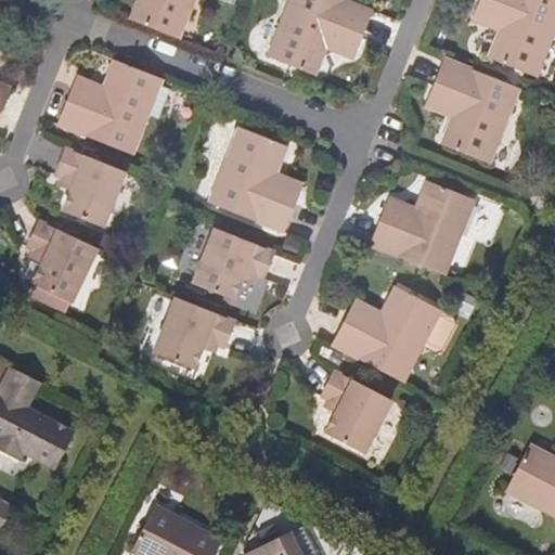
[(138,0),(131,18),(179,38),(193,0),(138,0)]
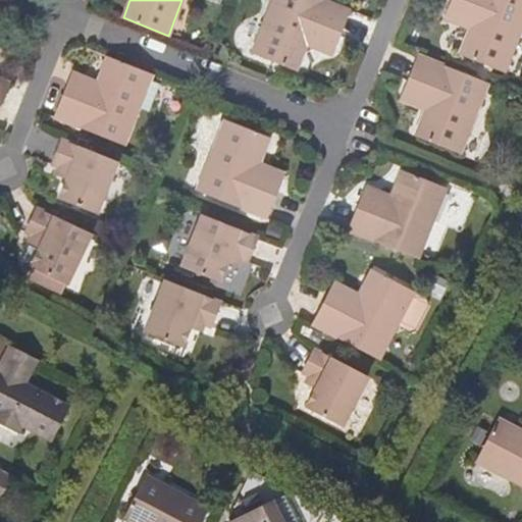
[(301,72),(311,47),(318,28),(342,37),(353,10),(327,0),(277,0),(255,54),(301,72)]
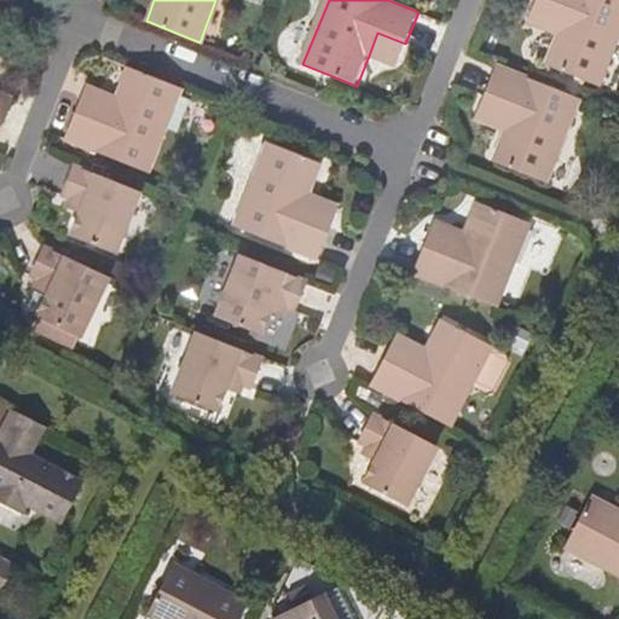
[(531,22),(560,33),(567,12),(539,0),(531,22)]
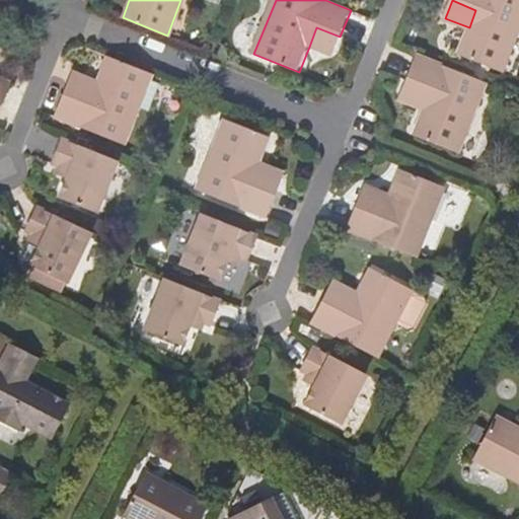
[(503,73),(518,31),(518,0),(452,0),(475,10),(469,27),(458,54),(503,73)]
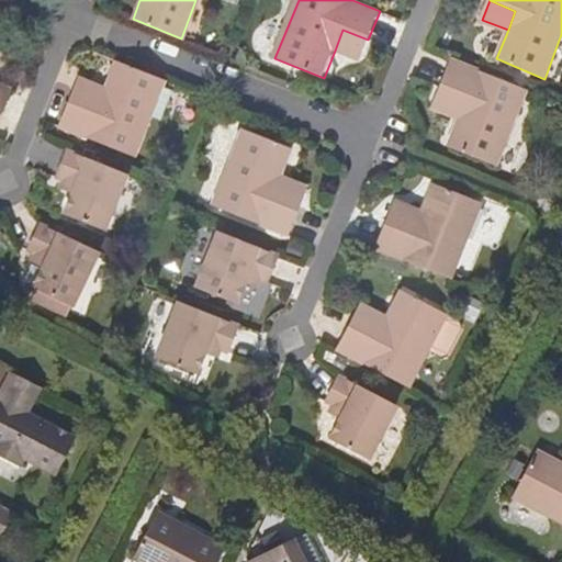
[(360,60),(368,40),(343,30),(335,51),(360,60)]
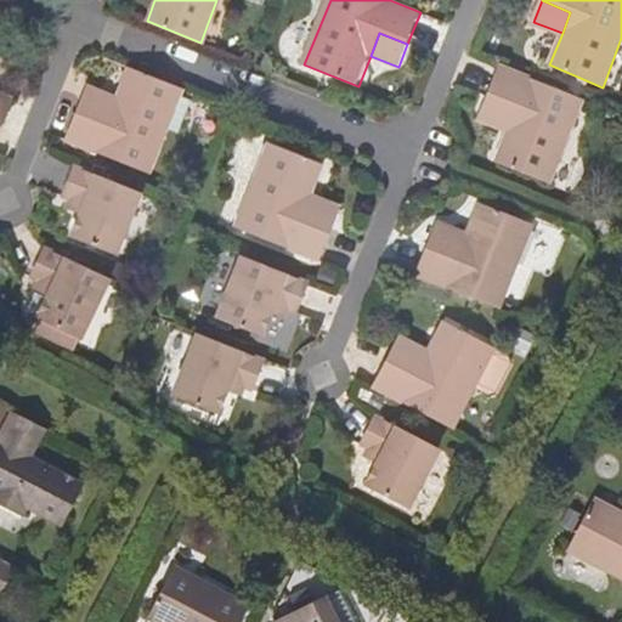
[(129,66),(118,96),(109,118),(79,107),(67,139),(150,171),(182,88),(129,66)]
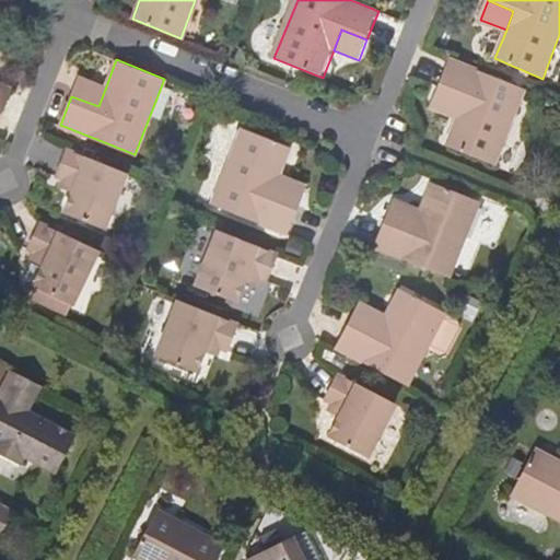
[(496,166),(526,90),(452,59),(441,89),(466,100),(458,119),(447,147),(496,166)]
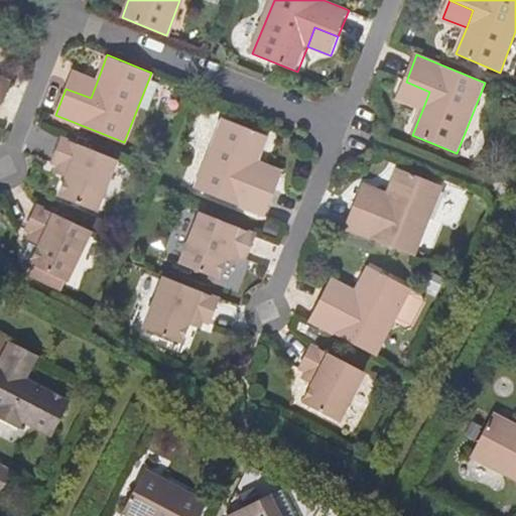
[(74,70),(66,89),(91,98),(98,80),(74,70)]
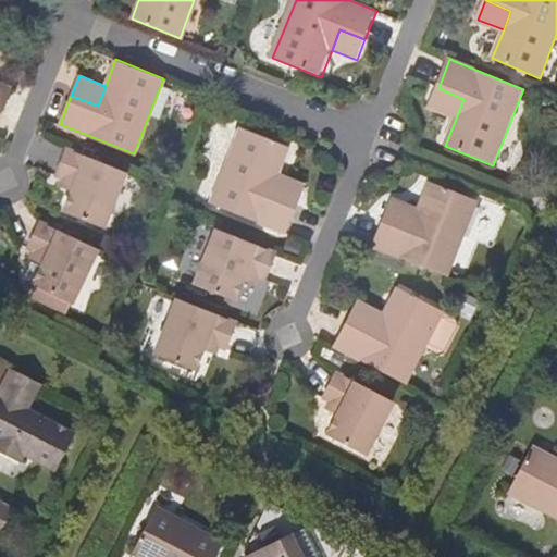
[(10,87),(0,83),(0,106),(2,107),(10,87)]
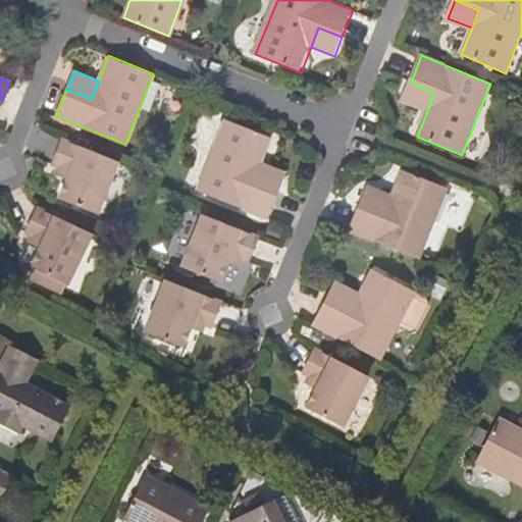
[(404,101),(427,111),(434,93),(411,83),(404,101)]
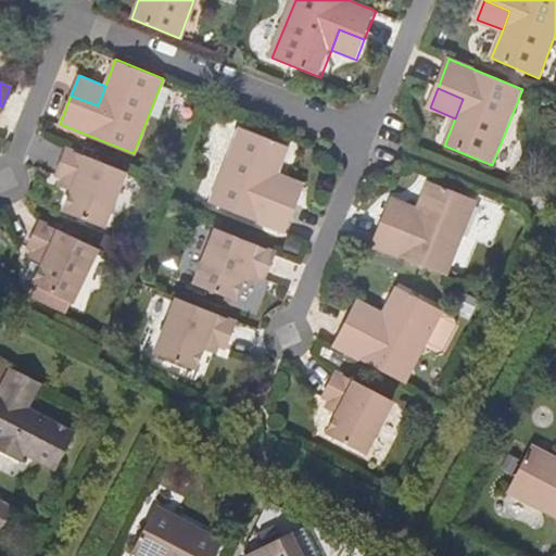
[(272,193),(280,174),(291,147),(243,128),(213,202),(287,232),(299,204),(272,193)]
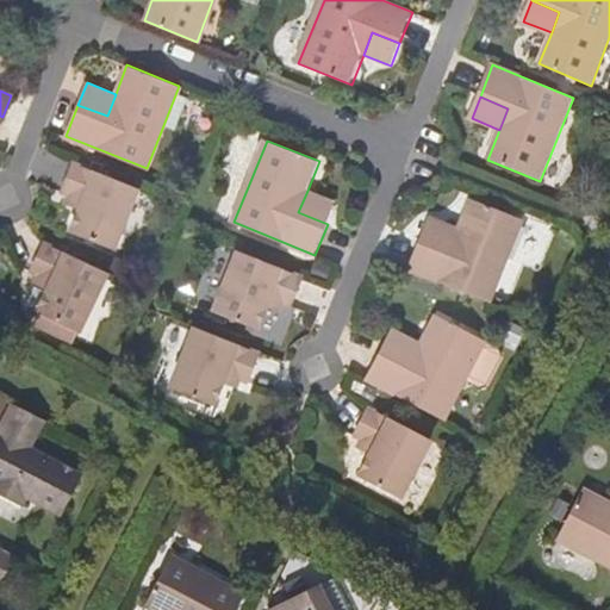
[(113,253),(138,191),(72,165),(61,194),(68,198),(82,203),(78,212),(69,236),(113,253)]
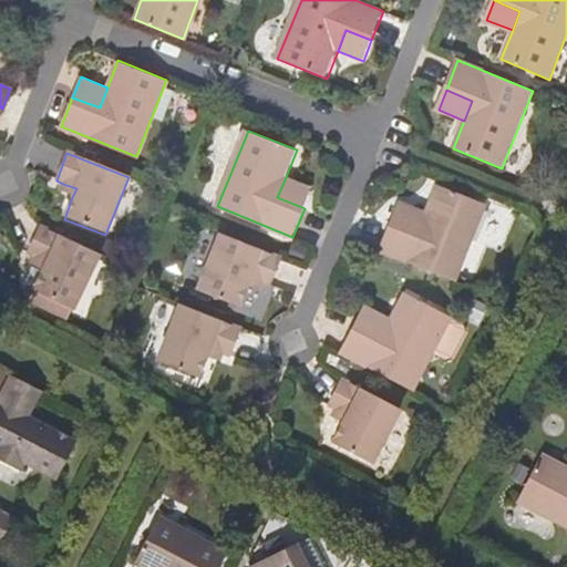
[(312,187),(286,177),(277,197),(305,208),(312,187)]
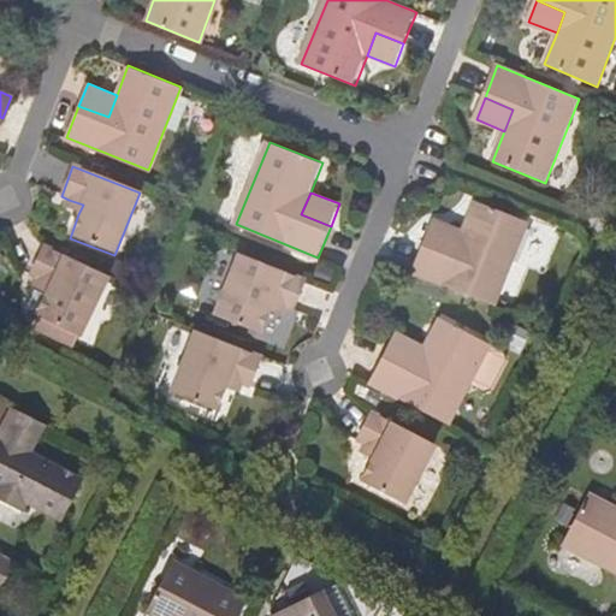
[(65,209),(78,214),(83,205),(69,200),(65,209)]
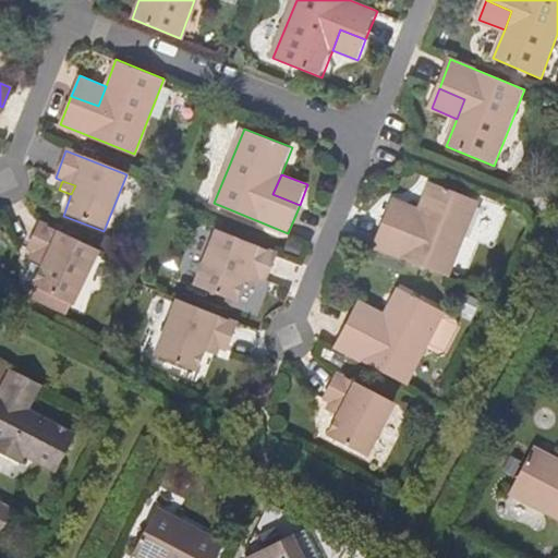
[(431,183),(420,209),(412,229),(386,219),(374,246),(448,276),(478,202),(431,183)]
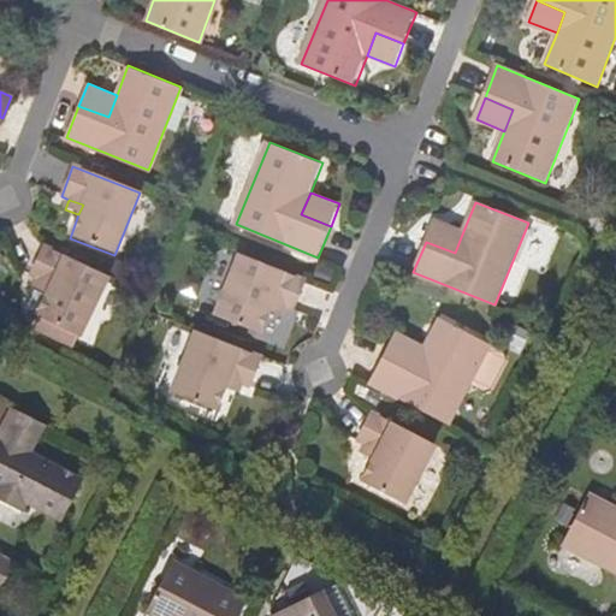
[(436,219),(426,242),(455,253),(463,231),(436,219)]
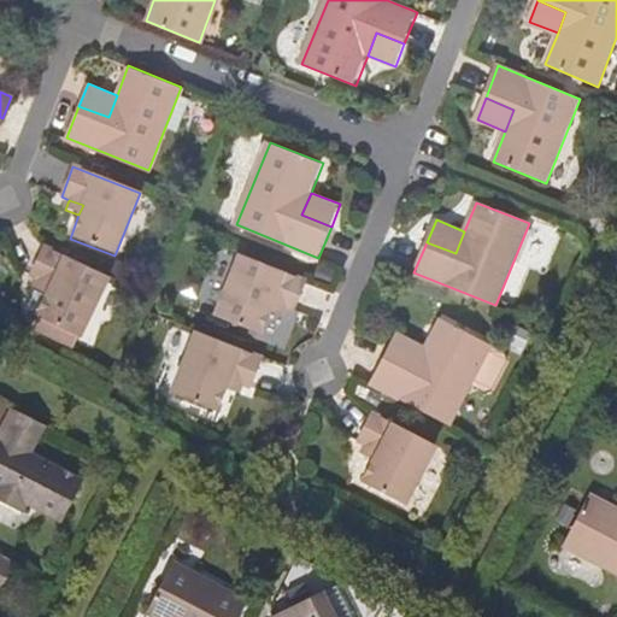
[(83,340),(113,280),(48,247),(35,276),(41,281),(56,287),(51,297),(40,318),(83,340)]
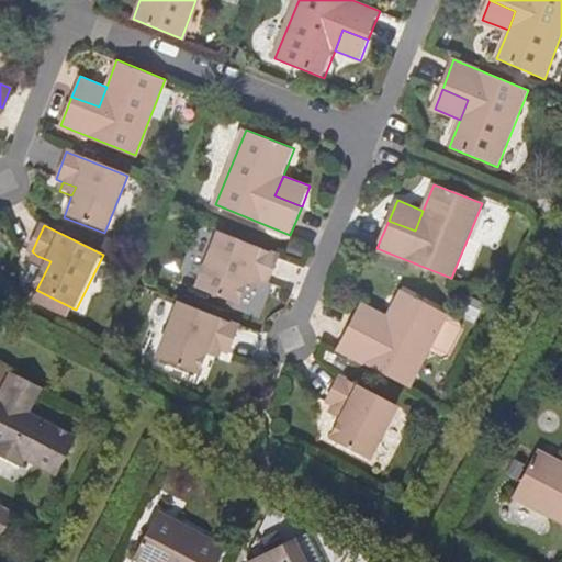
[(238,306),(247,284),(250,276),(263,280),(270,283),(280,256),(220,232),(198,289),(238,306)]
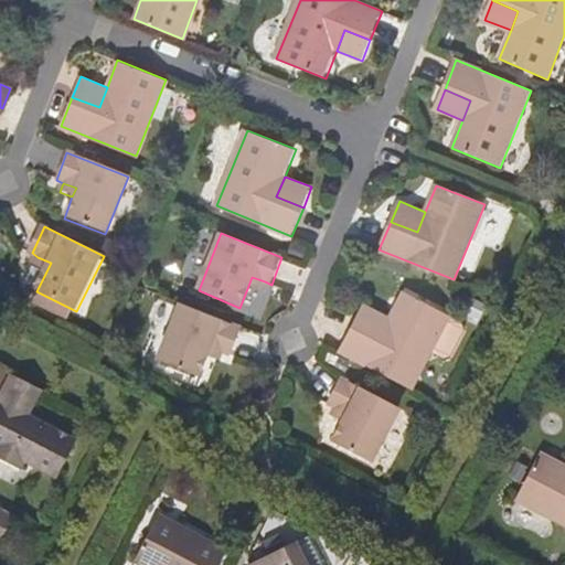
[(34,264),(46,272),(51,263),(38,257),(34,264)]
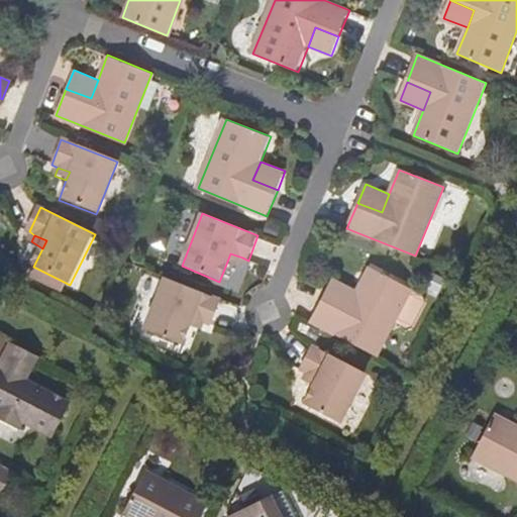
[(238,267),(242,257),(230,253),(227,262),(238,267)]
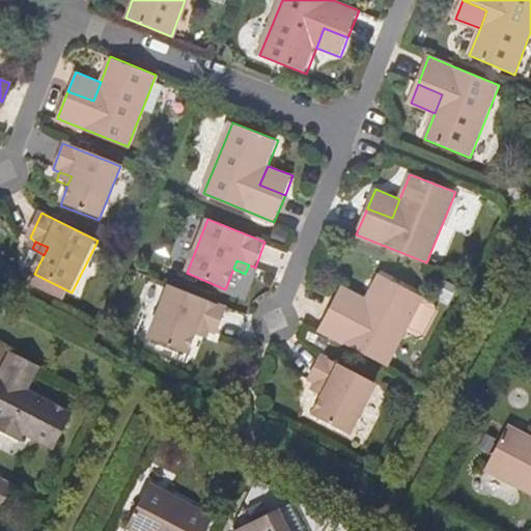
[(333,304),(319,331),(387,366),(422,297),(379,274),(366,299),(356,316),(333,304)]
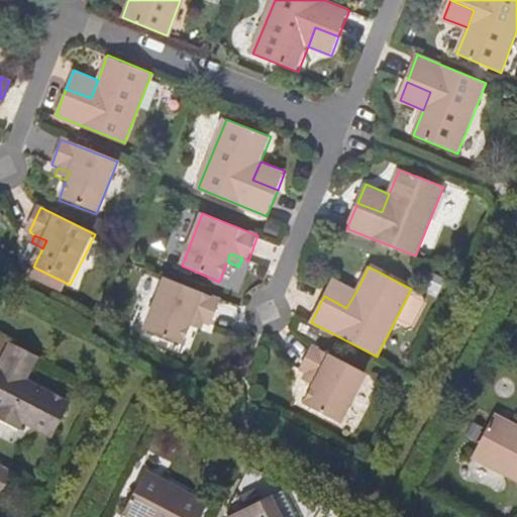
[(211,324),(220,300),(164,278),(143,329),(181,344),(189,325),(193,317),(205,321),(211,324)]
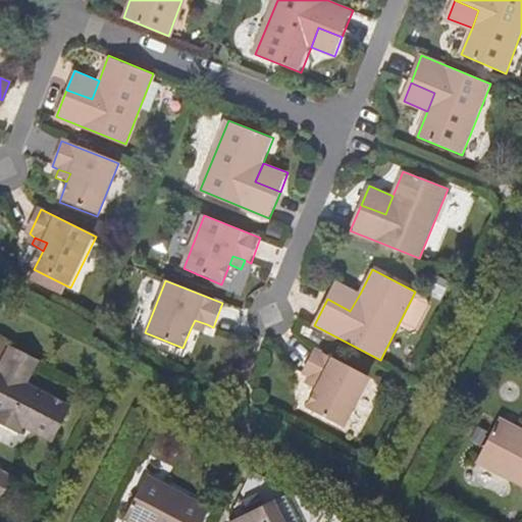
[(336,281),(327,299),(350,311),(360,294),(336,281)]
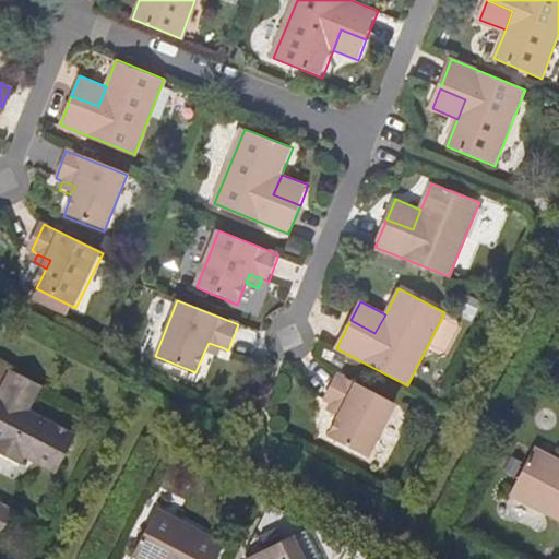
[(431,341),(445,351),(464,321),(451,312),(431,341)]
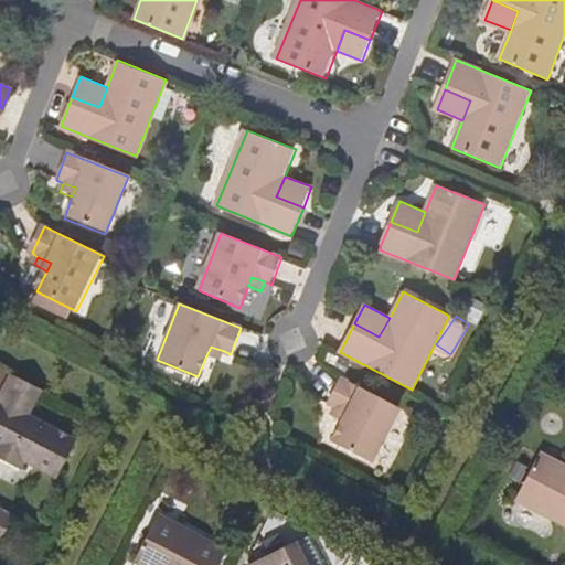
[(220,361),(224,351),(211,347),(206,355),(220,361)]
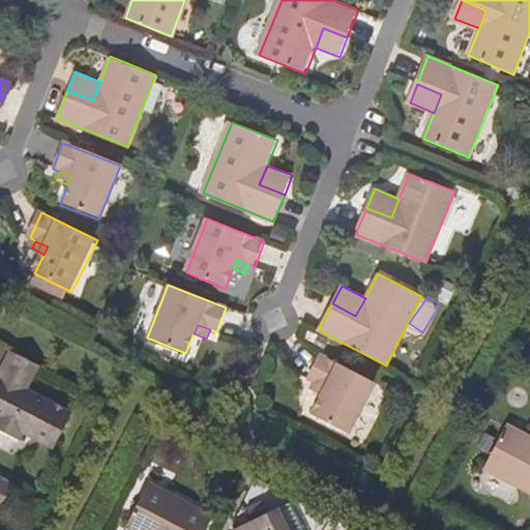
[(28,388),(39,366),(10,351),(3,366),(0,371),(0,375),(2,376),(0,379),(0,430),(21,440),(24,434),(52,447),(71,411),(28,388)]
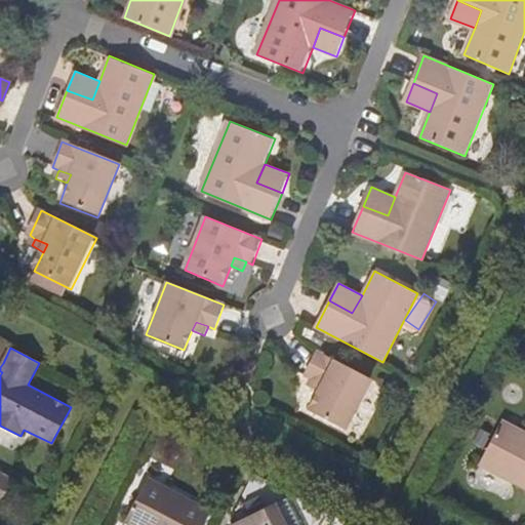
[(323,384),(318,392),(309,409),(346,429),(371,379),(318,351),(306,374),(312,378),(323,384)]
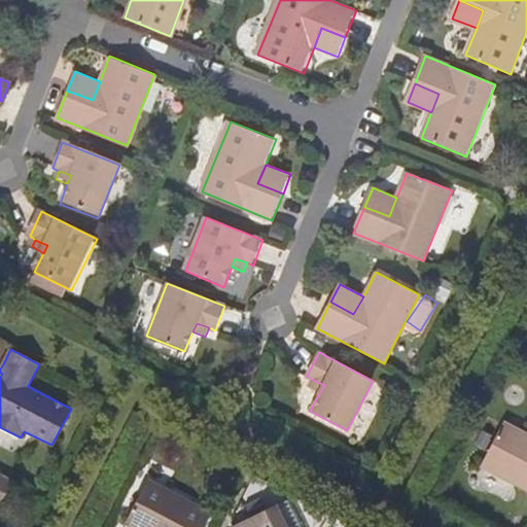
[(309,387),(319,393),(324,385),(313,380),(309,387)]
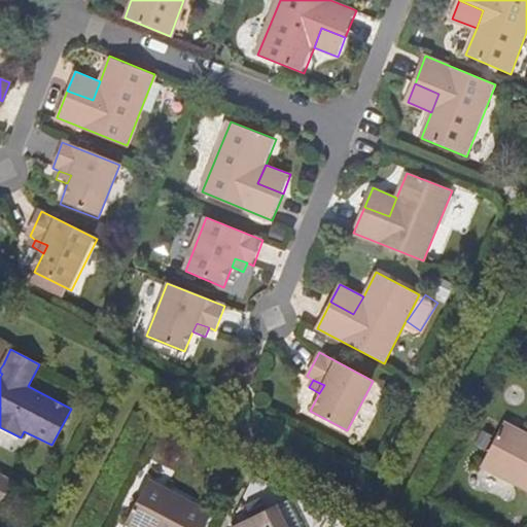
[(482,465),(526,490),(526,434),(504,423),(482,465)]
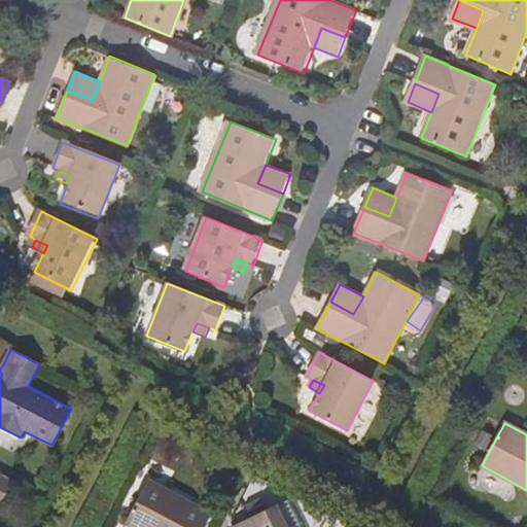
[(0,493),(4,496),(12,481),(0,473),(0,493)]
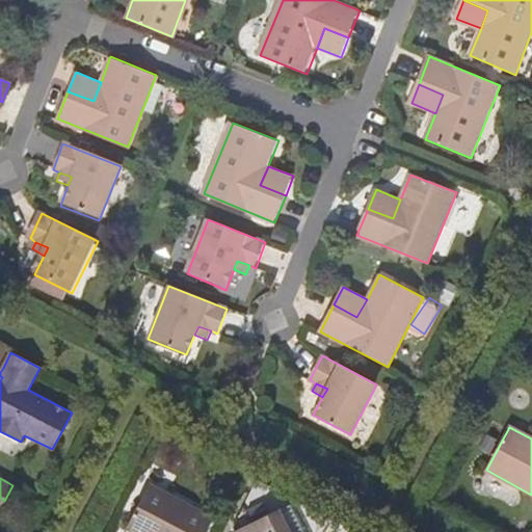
[(204,531),(212,517),(149,485),(127,527),(135,531),(204,531)]
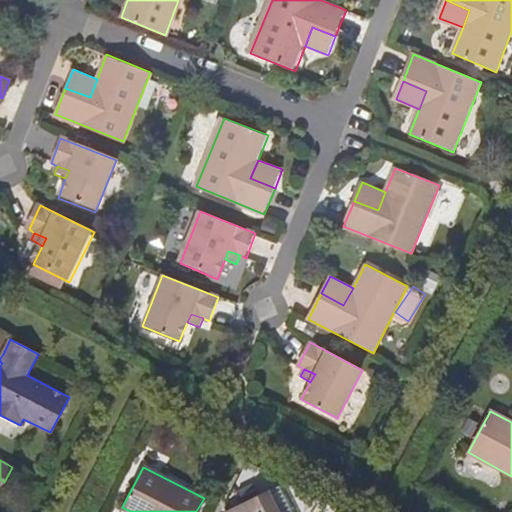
[(292,511),(277,483),(226,509),(227,511),(292,511)]
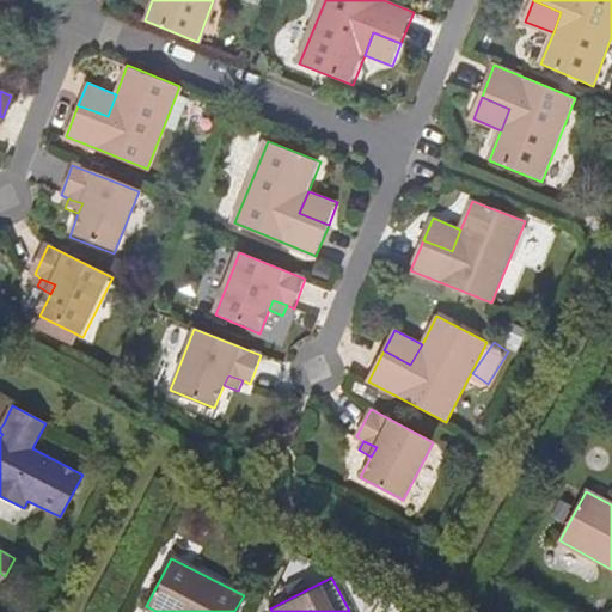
All buildings are outlined.
